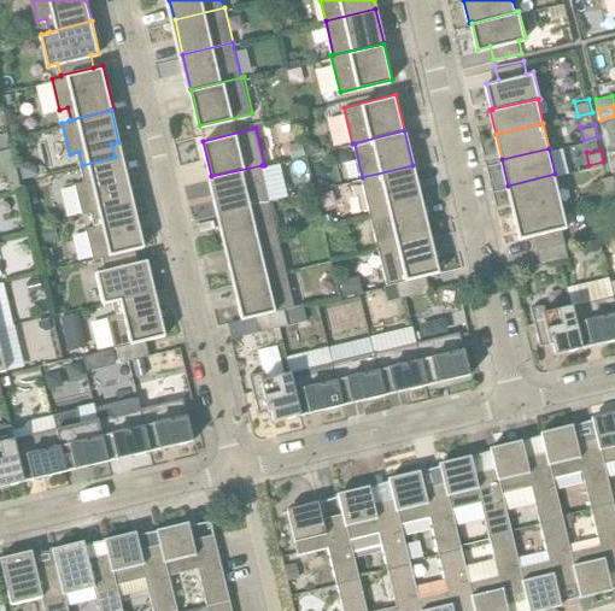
[(92,211),(135,201),(124,154),(115,157),(82,165),(85,180),(76,182),(83,212),(91,211),(92,211)]
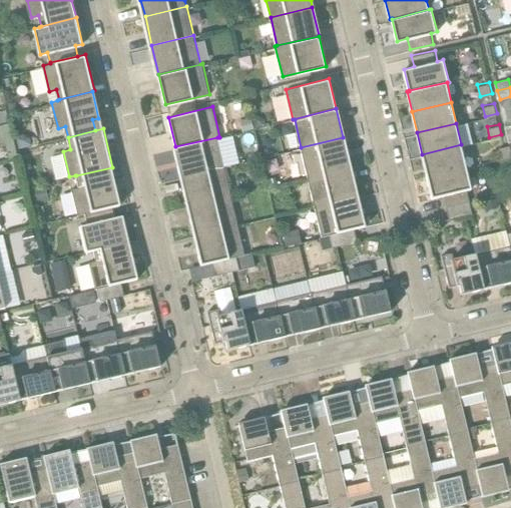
[(182,175),(224,165),(217,137),(175,146),(182,175)]
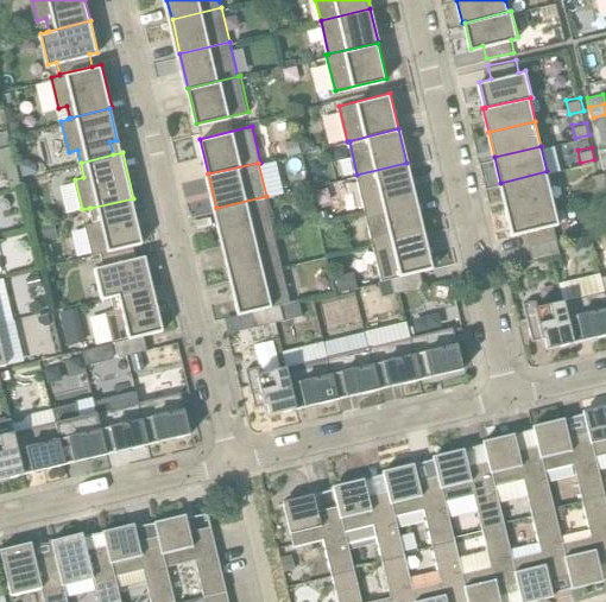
[(365,209),(415,197),(406,163),(357,175),(365,209)]
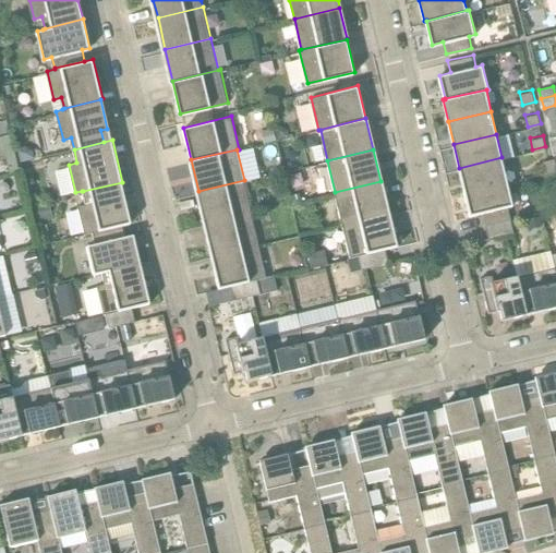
[(464,189),(507,180),(502,157),(459,168),(464,189)]
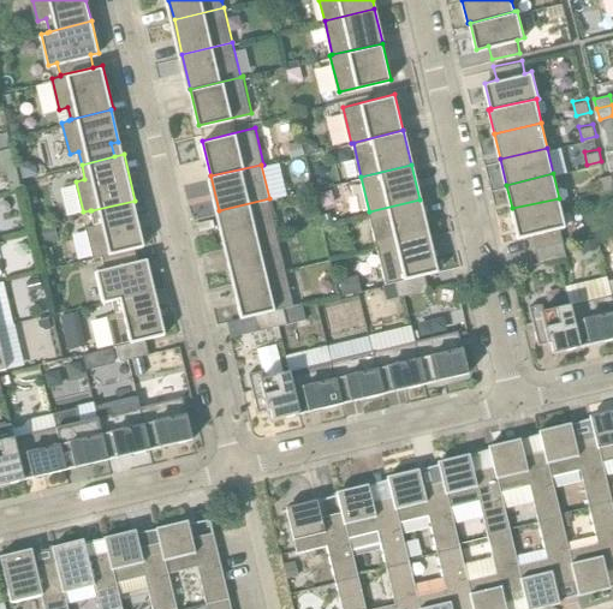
[(602,189),(612,186),(612,173),(600,175),(602,189)]
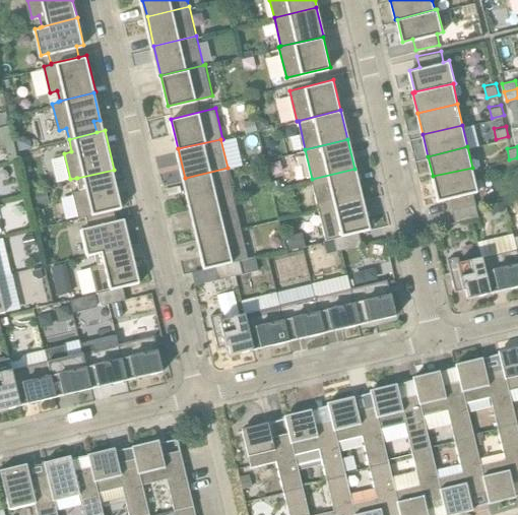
[(192,207),(235,197),(228,168),(185,178),(192,207)]
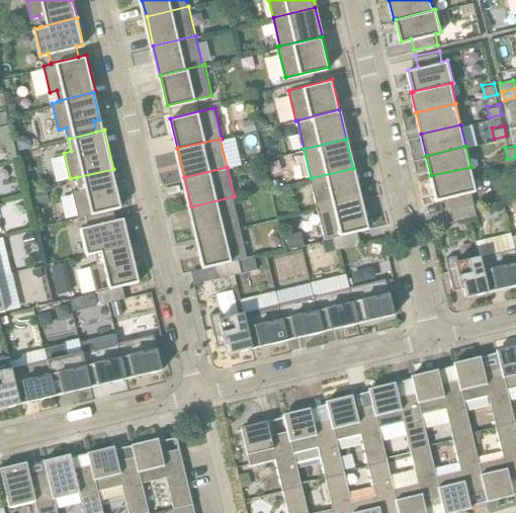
[(451,207),(475,201),(471,190),(477,189),(470,167),(431,175),(436,198),(448,196),(451,207)]
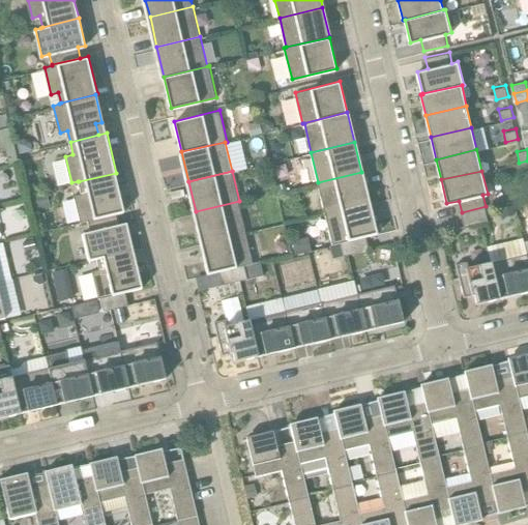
[(325,212),(369,202),(361,172),(318,182),(325,212)]
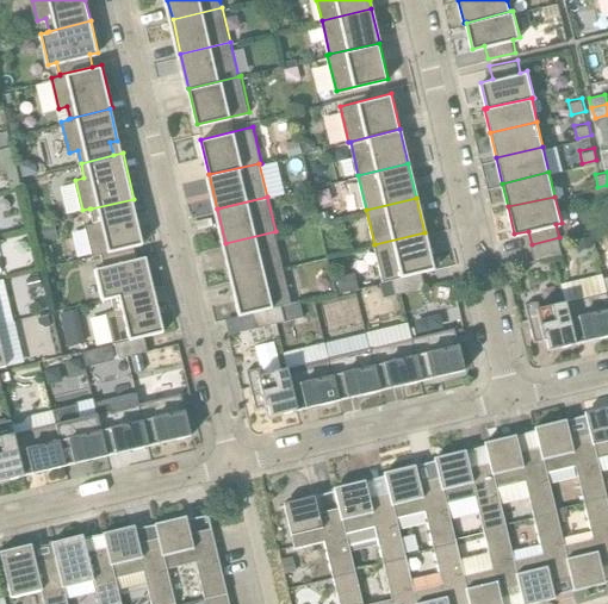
[(135,244),(143,242),(134,199),(91,209),(94,222),(86,223),(93,254),(100,253),(101,253),(135,244)]
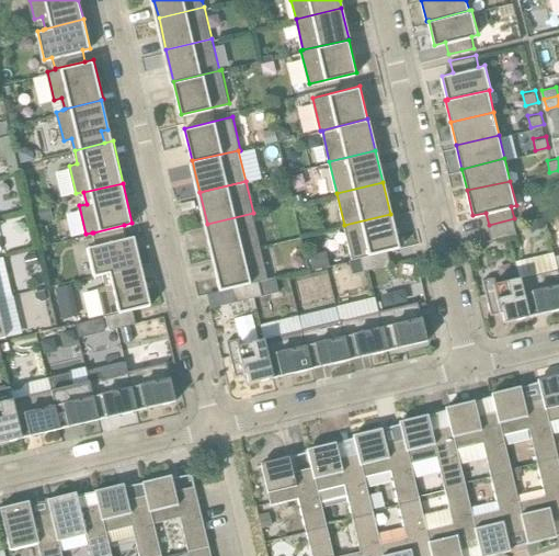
[(213,257),(261,245),(253,213),(207,224),(213,257)]
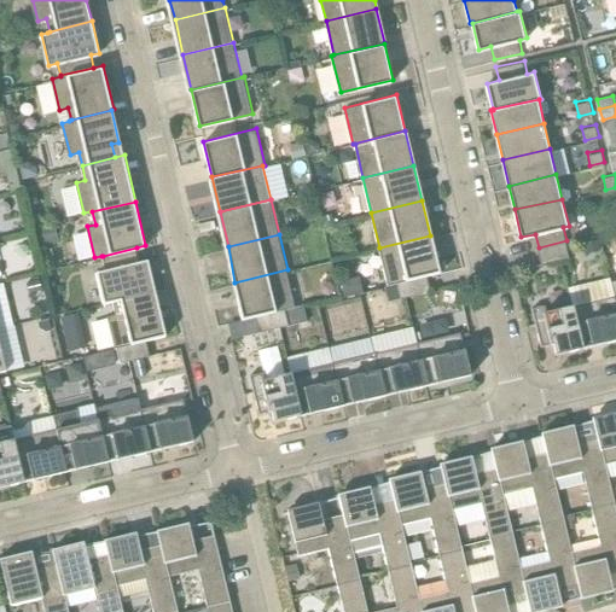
[(399,281),(428,274),(441,270),(436,249),(434,249),(430,235),(379,248),(389,284),(399,281)]
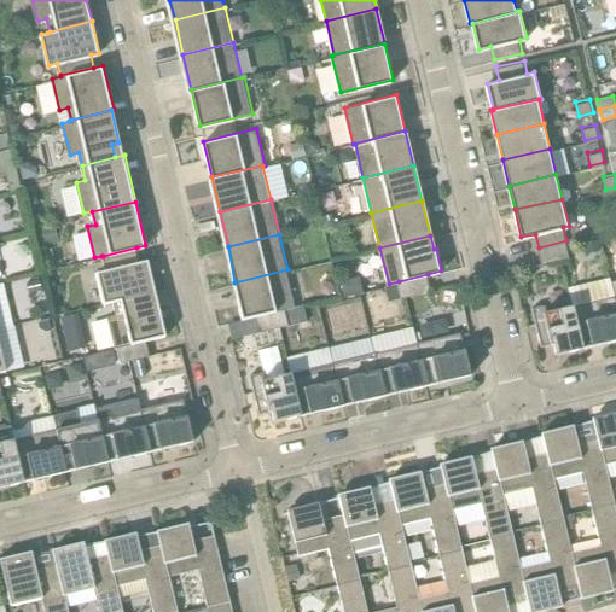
[(567,240),(539,248),(542,262),(563,257),(570,256),(567,240)]
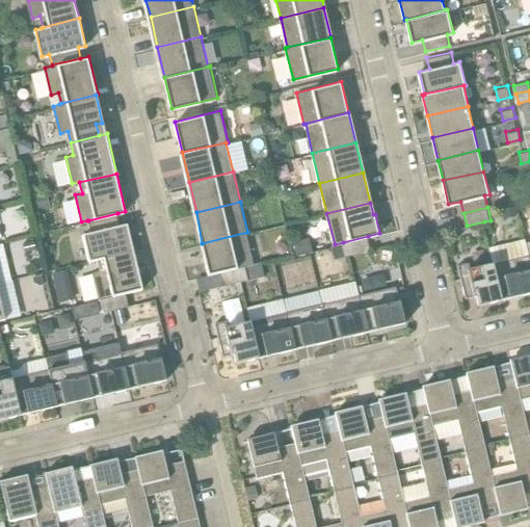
[(98,258),(134,249),(128,221),(120,225),(117,213),(88,220),(91,231),(84,233),(90,260),(98,258)]
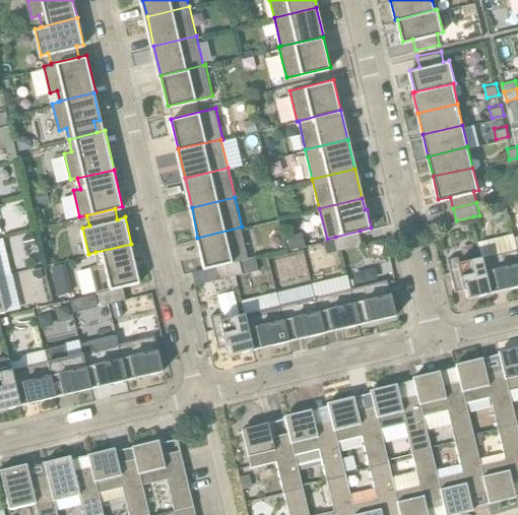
[(241,259),(249,257),(242,227),(197,238),(204,267),(241,259)]
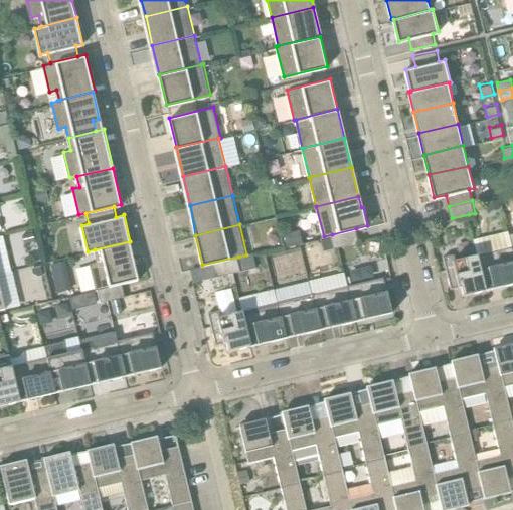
[(360,240),(356,228),(332,234),(335,246),(360,240)]
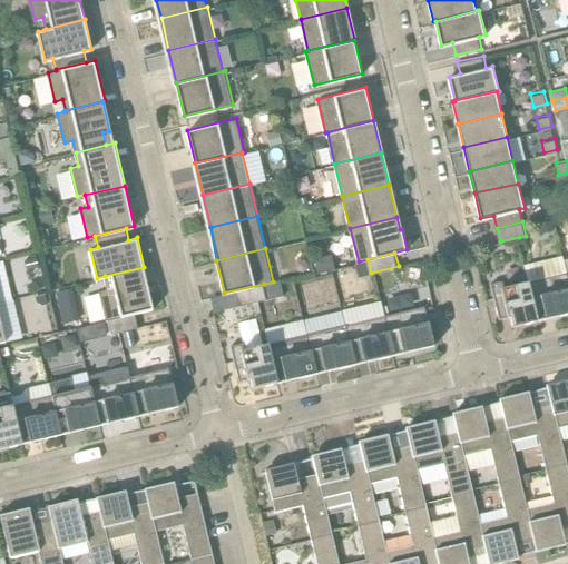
[(371,273),(368,259),(359,261),(362,275),(371,273)]
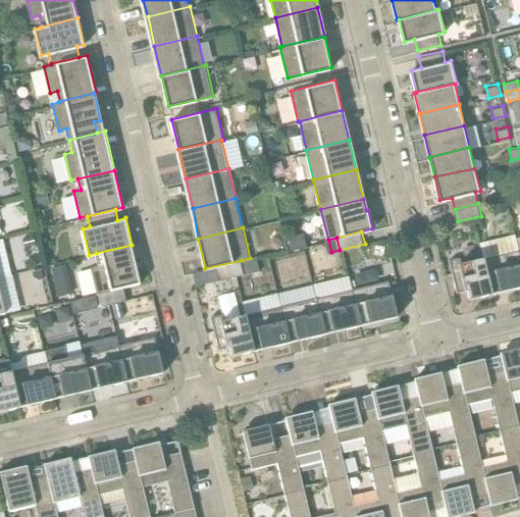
[(99,292),(124,286),(141,282),(132,245),(96,253),(99,264),(91,266),(98,293),(99,292)]
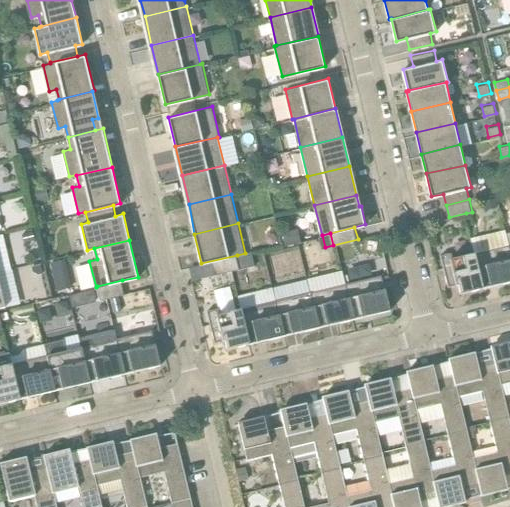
[(483,287),(509,280),(509,244),(475,252),(483,287)]
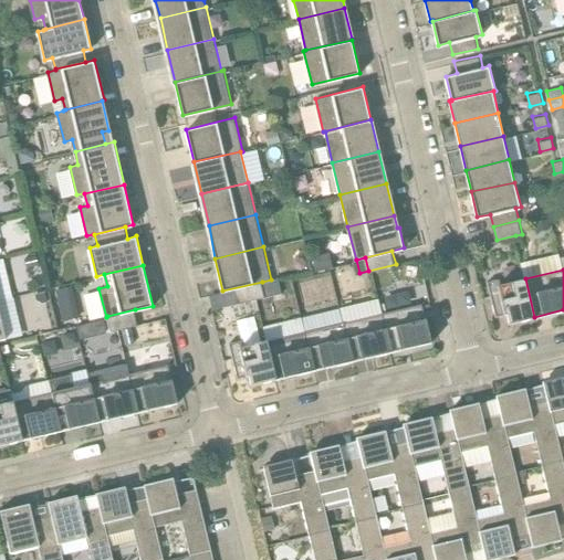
[(265,295),(282,292),(279,277),(271,280),(262,282),(265,295)]
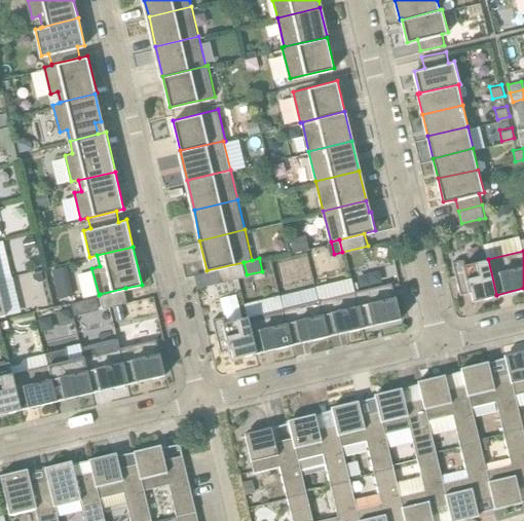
[(474,300),(496,295),(488,259),(465,264),(464,258),(453,261),(461,294),(472,291),(474,300)]
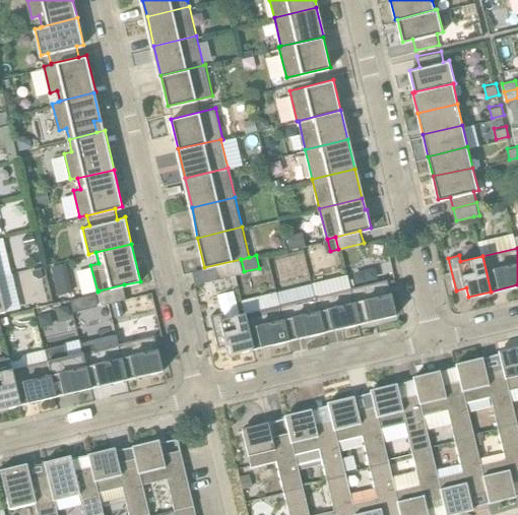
[(244,271),(241,259),(204,267),(207,280),(236,273),(244,271)]
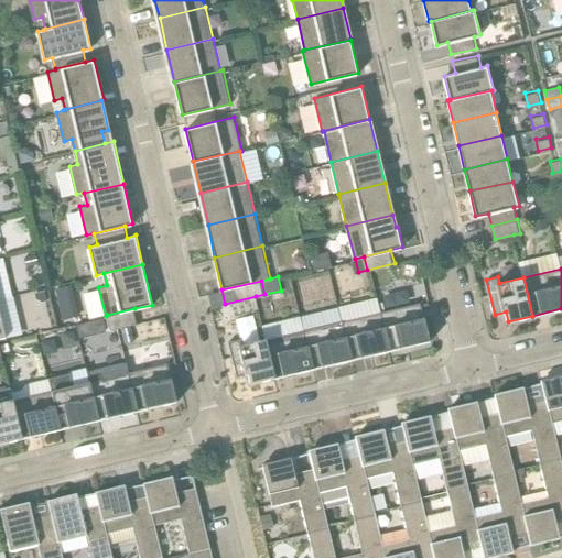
[(382,312),(391,350),(431,340),(421,302),(382,312)]
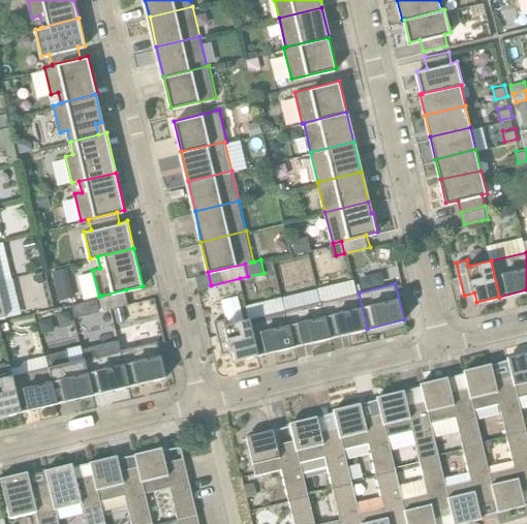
[(126,289),(100,296),(103,309),(129,303),(126,289)]
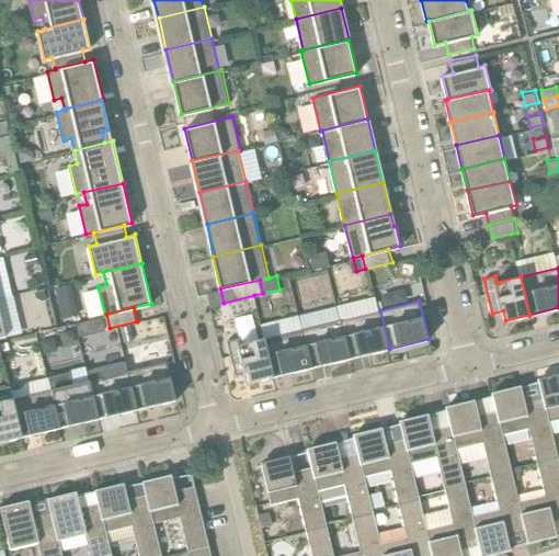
[(364,355),(389,349),(380,310),(342,319),(351,351),(362,349),(364,355)]
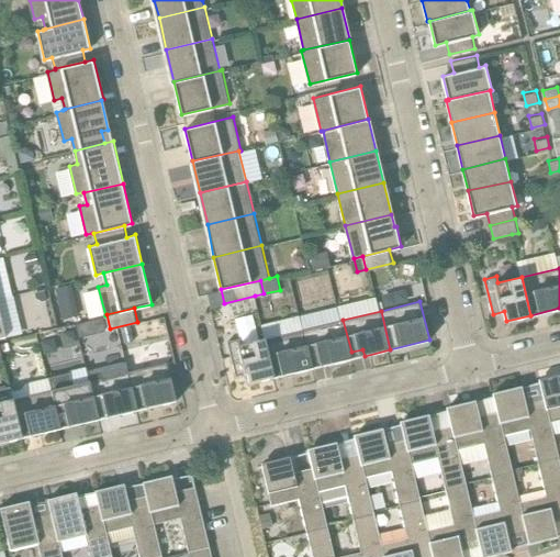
[(353,358),(351,352),(343,320),(304,330),(313,361),(324,358),(326,365),(353,358)]
